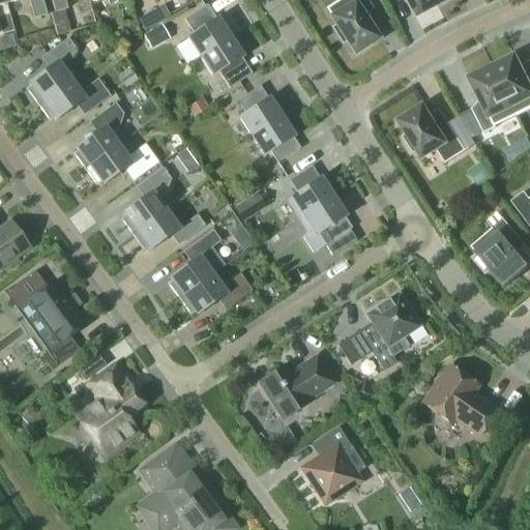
[(5,0),(6,3),(18,0),(29,0),(34,19),(47,15),(42,0),(5,0)]
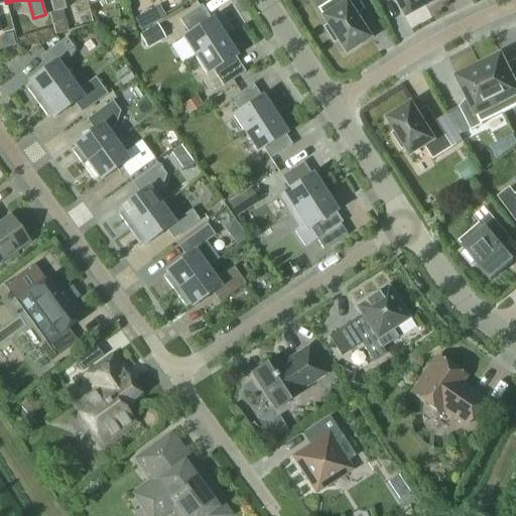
[(49,0),(53,12),(49,13),(53,28),(68,24),(63,9),(66,9),(63,1),(67,0),(49,0)]
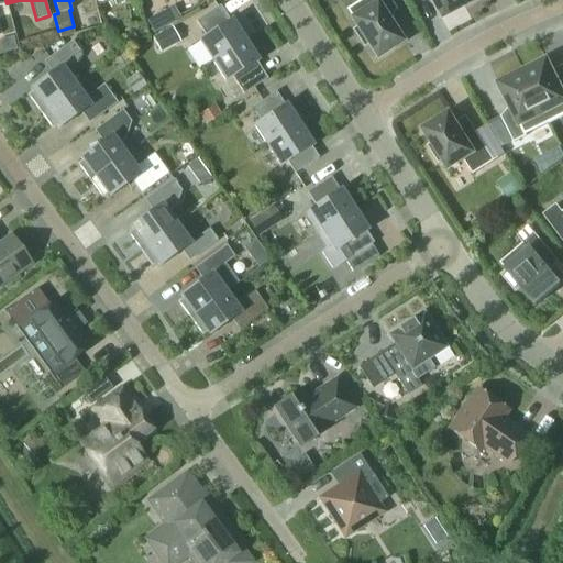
[(377,57),(403,42),(386,17),(397,9),(390,0),(360,0),(346,9),(357,28),(353,30),(364,46),(368,44),(377,57)]
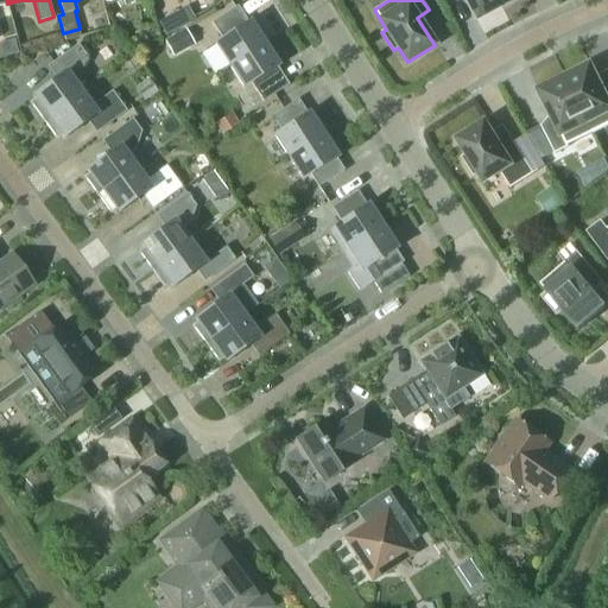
[(466,0),(476,19),(501,6),(498,0),(466,0)]
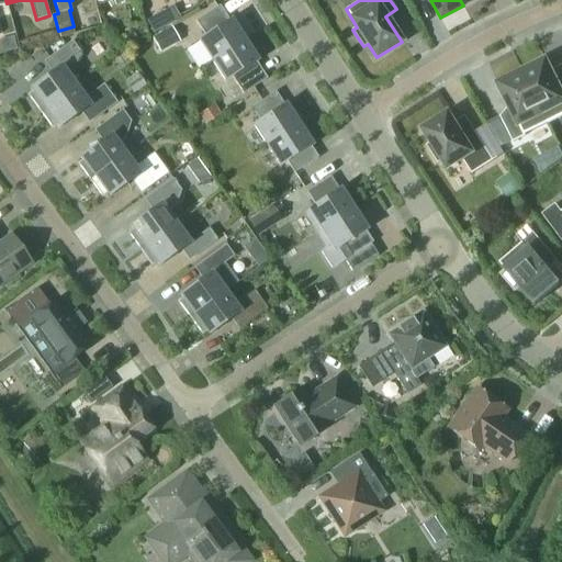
[(212,62),(245,40),(234,24),(235,24),(232,19),(229,21),(220,6),(195,21),(205,36),(199,41),(212,62)]
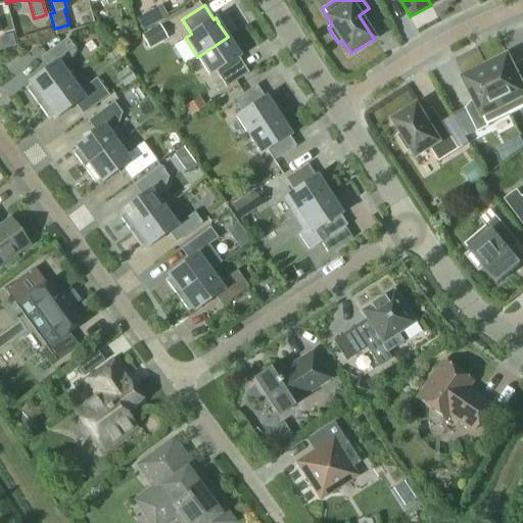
[(137,19),(143,31),(161,21),(154,9),(137,19)]
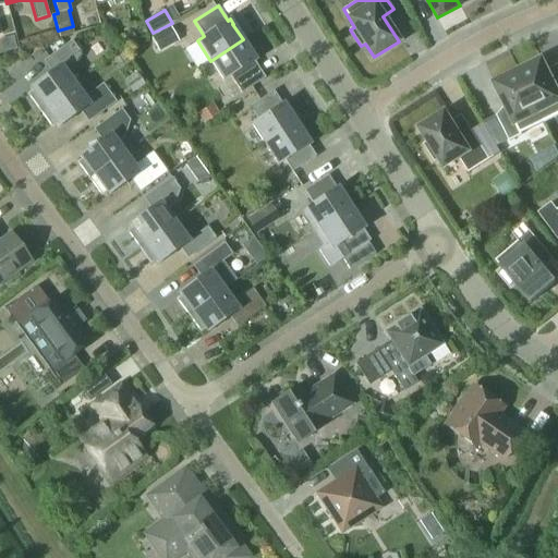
[(170,26),(150,37),(159,51),(178,41),(170,26)]
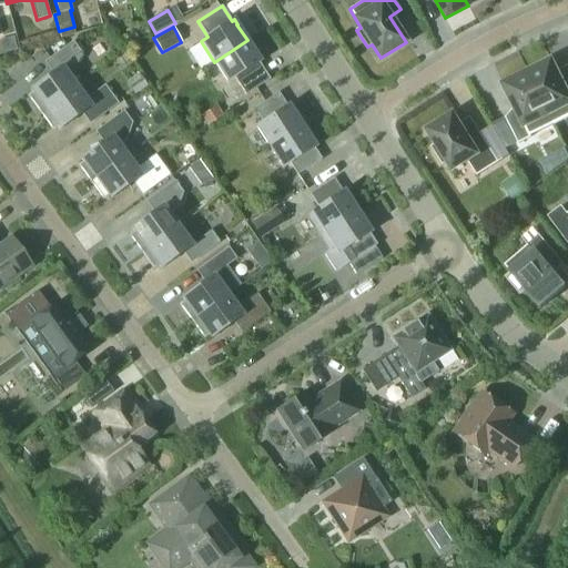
[(257,57),(247,40),(214,62),(227,82),(234,78),(246,95),(270,80),(259,62),(262,61),(259,56),(257,57)]
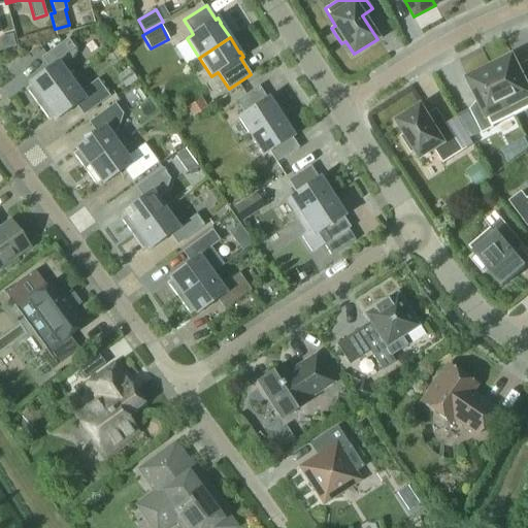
[(27,89),(38,104),(71,80),(63,68),(67,65),(76,50),(68,38),(46,54),(54,64),(28,83),(31,86),(27,89)]
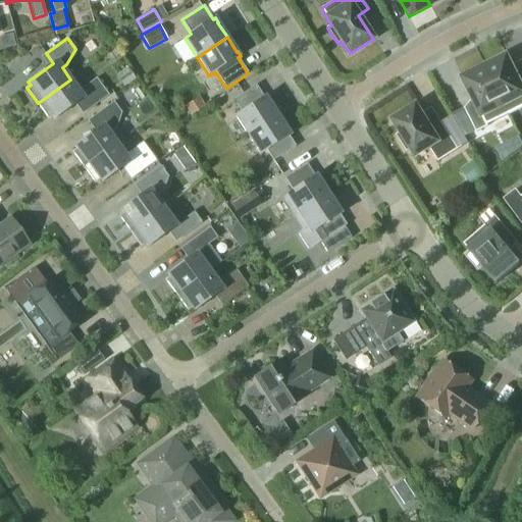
[(485,66),(509,114),(521,107),(521,79),(520,81),(507,55),(485,66)]
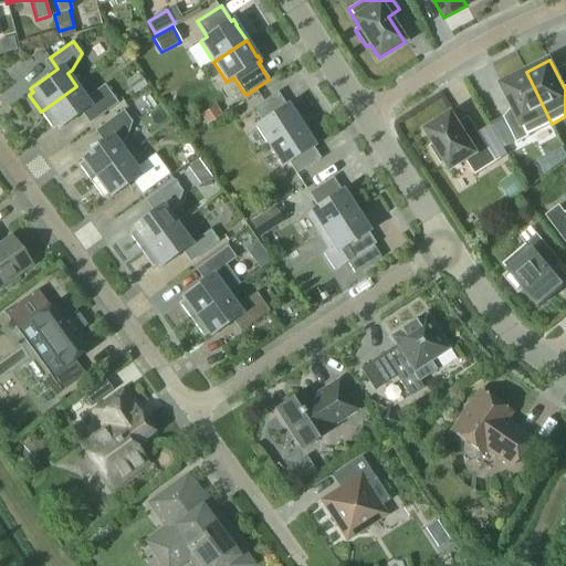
[(530,135),(552,124),(526,72),(502,84),(515,112),(504,117),(517,143),(530,136),(530,135)]
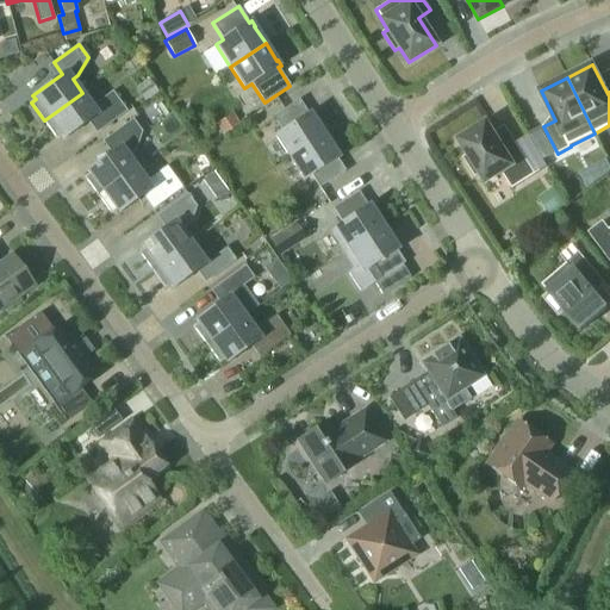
[(149,79),(135,89),(144,101),(159,92),(149,79)]
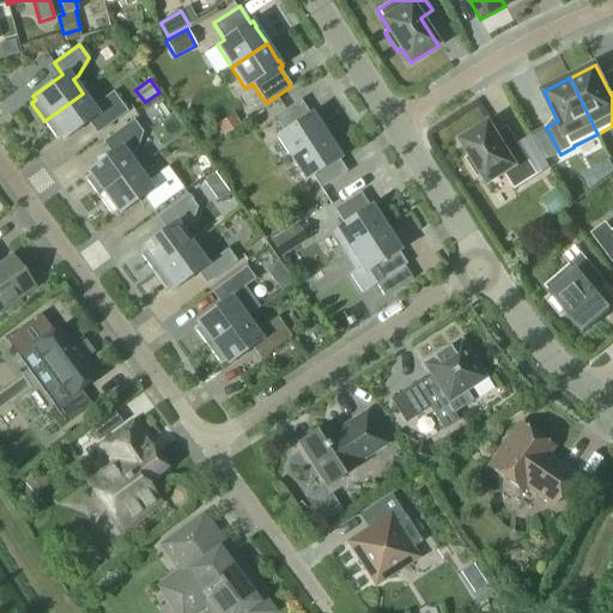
[(83,93),(44,121),(58,139),(62,135),(65,139),(93,119),(103,131),(128,111),(113,92),(92,107),(83,93)]
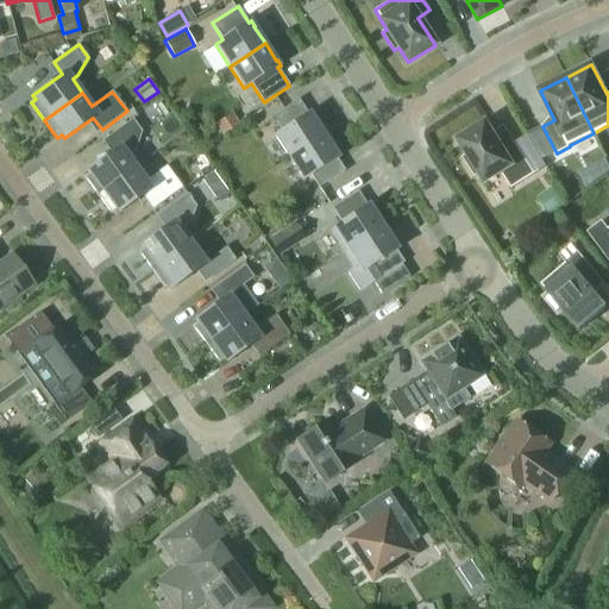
[(289,158),(325,135),(313,118),(314,118),(311,112),(308,114),(299,99),(272,117),(282,131),(275,136),(289,158)]
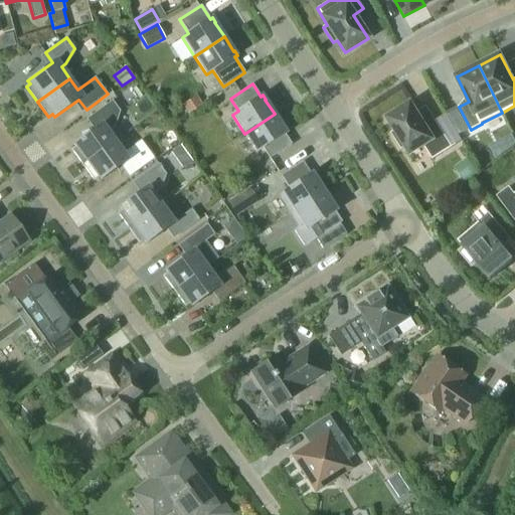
[(196,96),(181,105),(188,115),(202,106),(196,96)]
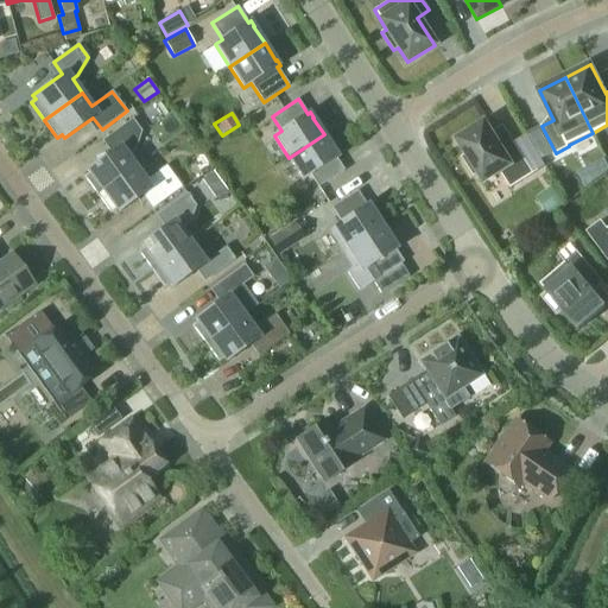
[(84,177),(97,195),(137,166),(128,156),(135,150),(141,131),(132,119),(107,137),(116,149),(87,170),(89,173),(84,177)]
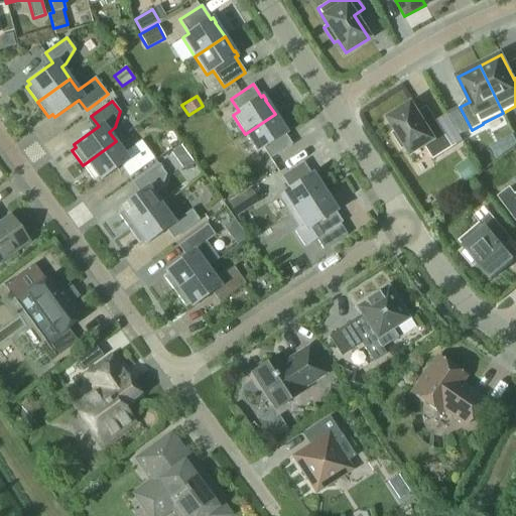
[(433,159),(454,147),(436,121),(426,127),(412,104),(389,118),(397,131),(393,133),(403,148),(406,146),(411,154),(425,146),(433,159)]
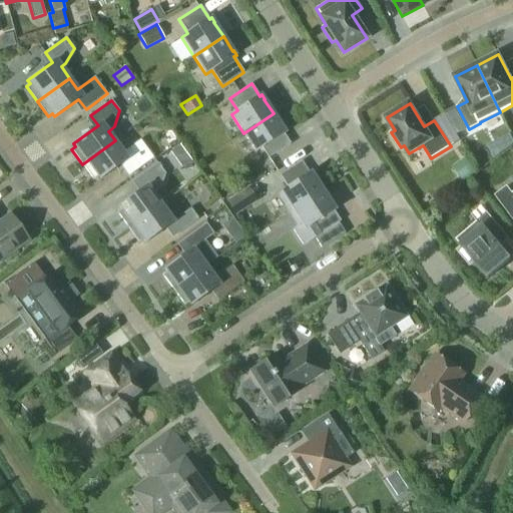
[(445,114),(457,134),(458,135),(462,132),(459,127),(461,126),(452,110),(445,114)]
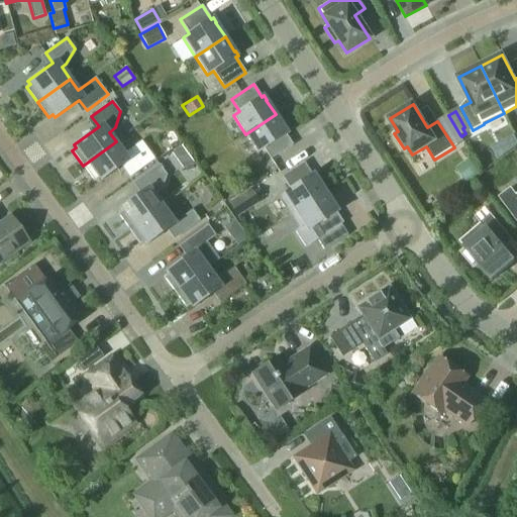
[(285,129),(276,114),(245,134),(257,152),(264,148),(271,160),(293,145),(286,134),(288,133),(285,128),(285,129)]
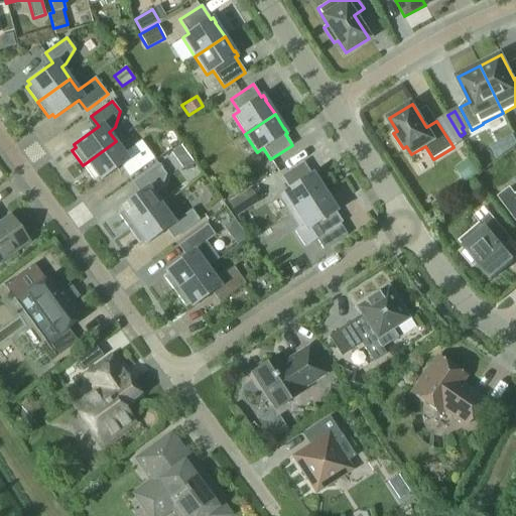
[(116,141),(83,165),(94,180),(98,177),(100,180),(125,162),(133,174),(154,158),(141,140),(124,152),(116,141)]
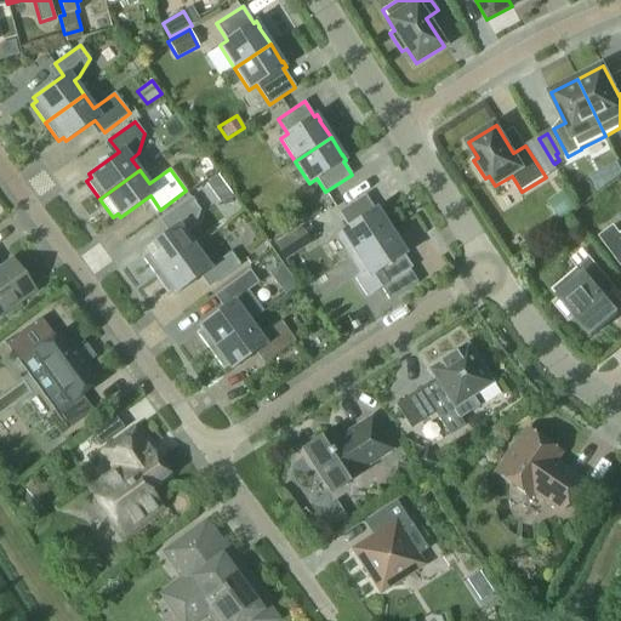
[(547,201),(560,220),(576,209),(563,191),(547,201)]
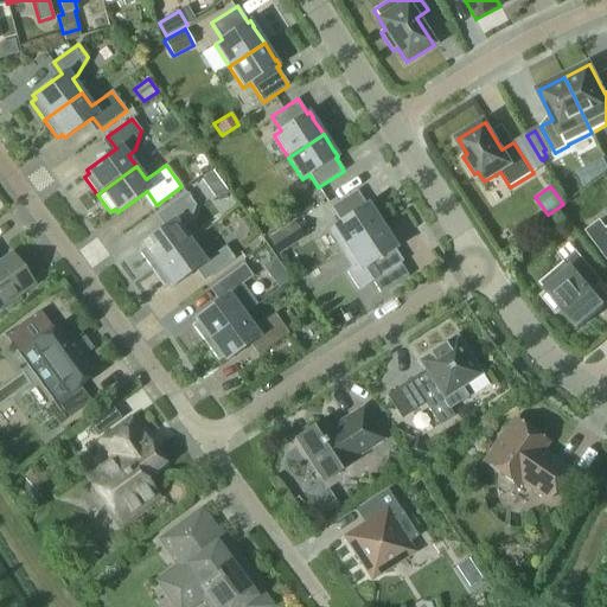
[(327,230),(343,251),(382,225),(371,209),(372,209),(369,203),(366,205),(357,191),(331,208),(340,222),(327,230)]
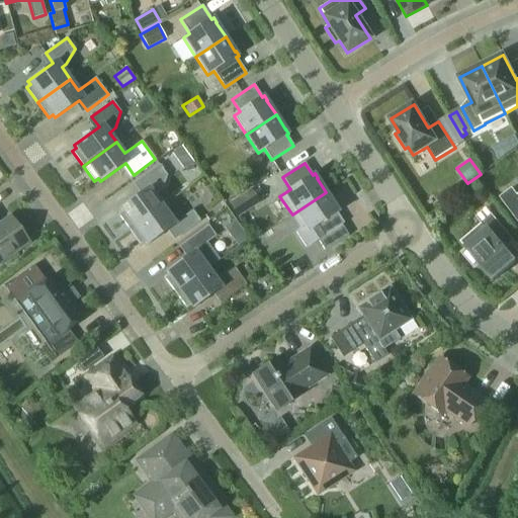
[(118,214),(130,230),(162,205),(155,195),(162,190),(167,175),(159,164),(138,180),(145,190),(120,208),(122,211),(118,214)]
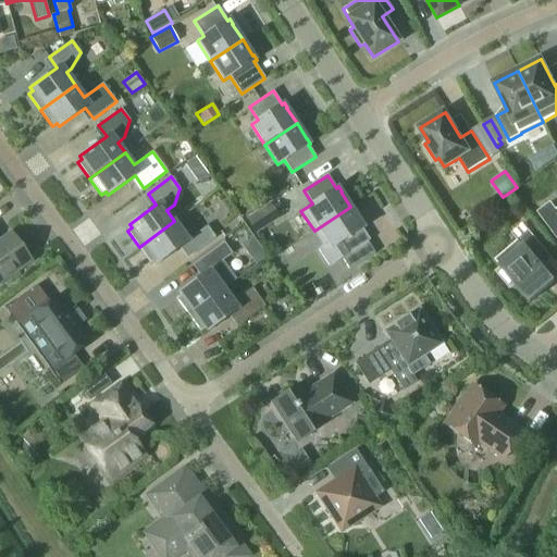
[(255,234),(277,219),(268,202),(244,219),(255,234)]
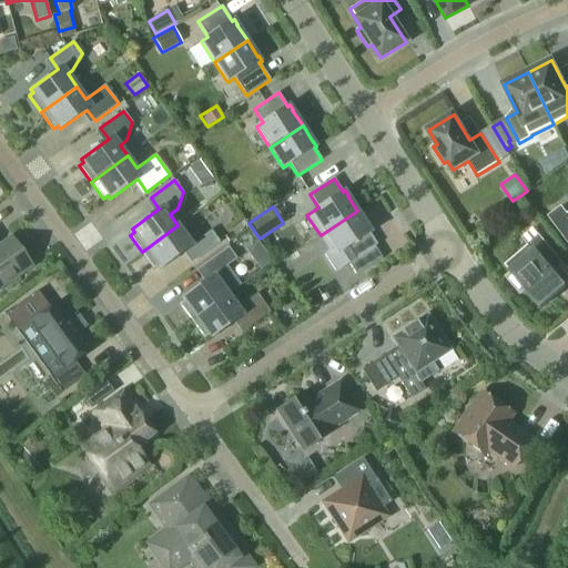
[(567,213),(567,214),(561,206),(548,216),(567,242),(567,213)]
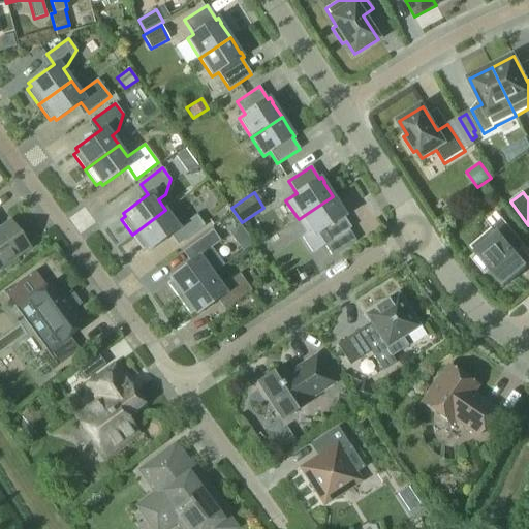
[(343,212),(333,196),(299,219),(307,232),(302,236),(312,253),(351,228),(344,217),(346,216),(343,211),(343,212)]
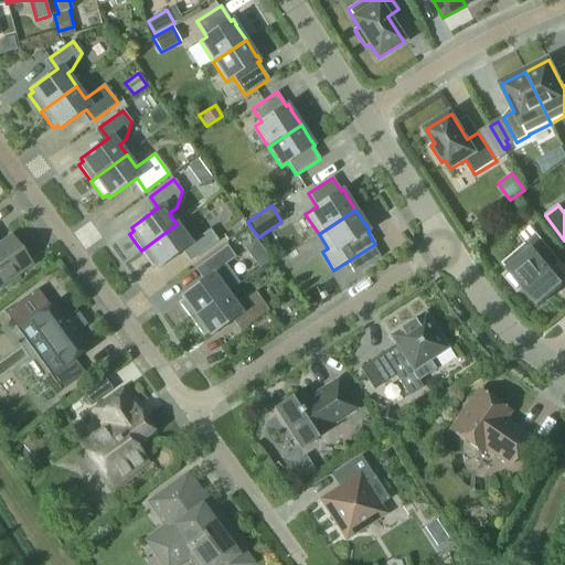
[(177,224),(141,251),(153,267),(158,264),(160,267),(188,247),(195,258),(219,242),(210,230),(191,244),(177,224)]
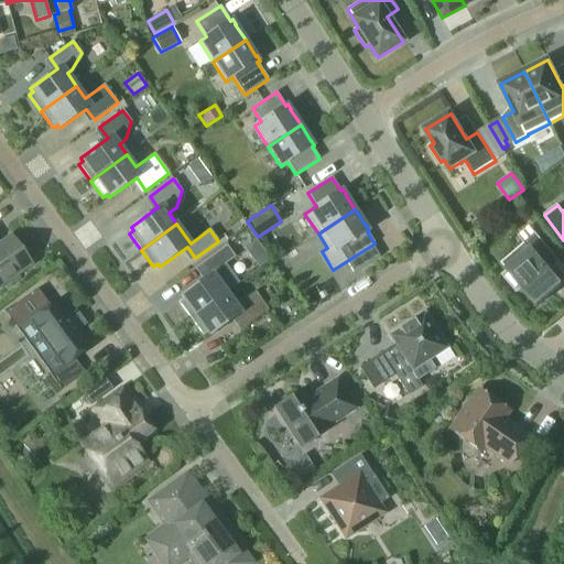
[(538,305),(562,284),(544,263),(554,256),(530,227),(519,236),(524,243),(501,263),(509,271),(503,275),(517,291),(522,286),(538,305)]
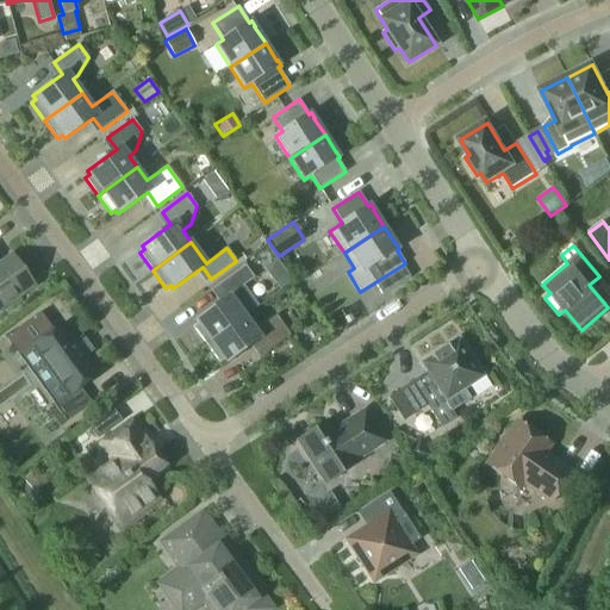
[(0,310),(35,286),(12,255),(0,262),(0,310)]
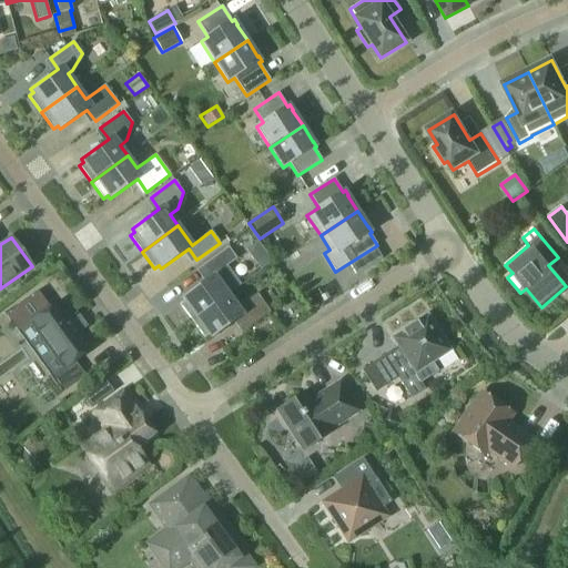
[(180,304),(192,321),(229,295),(214,275),(236,259),(229,247),(202,266),(210,277),(182,297),(184,301),(180,304)]
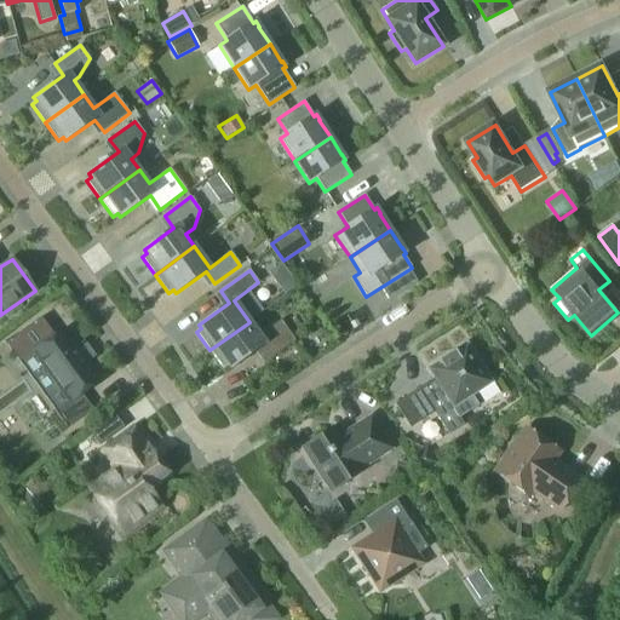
[(250,322),(210,350),(223,368),(228,365),(230,368),(260,348),(269,360),(294,340),(280,321),(259,336),(250,322)]
